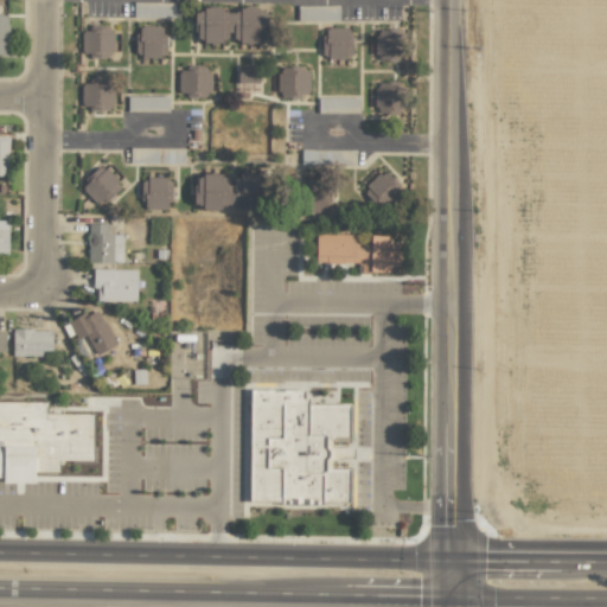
[(174,2),(133,2),(133,17),(173,18),(174,2)]
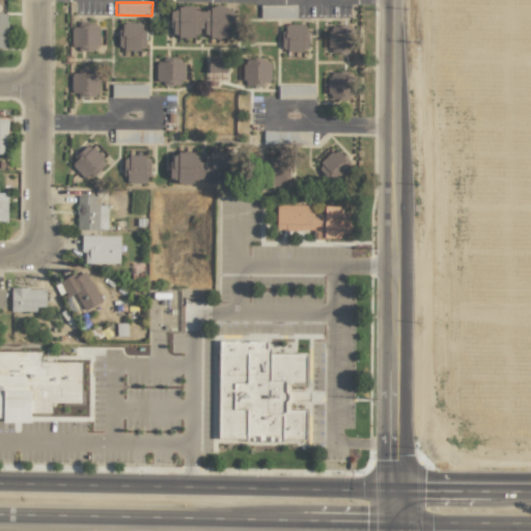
[(296,4),(259,5),(259,18),(296,18),(296,4)]
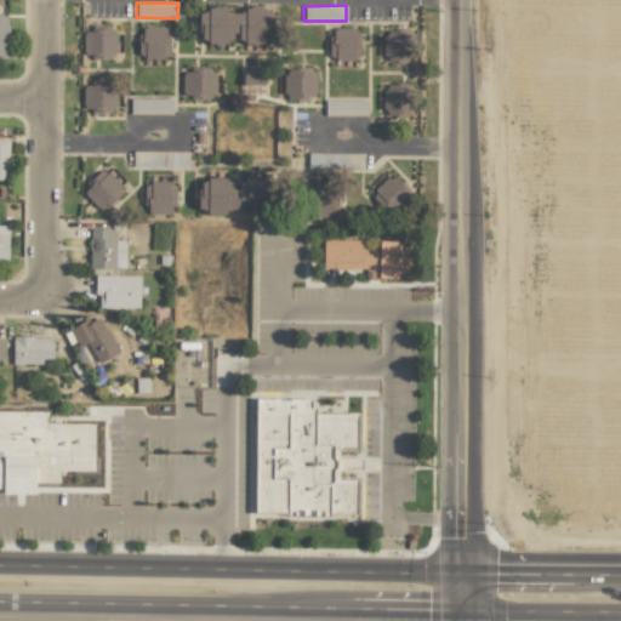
[(271,45),(272,11),(199,7),(198,41),(271,45)]
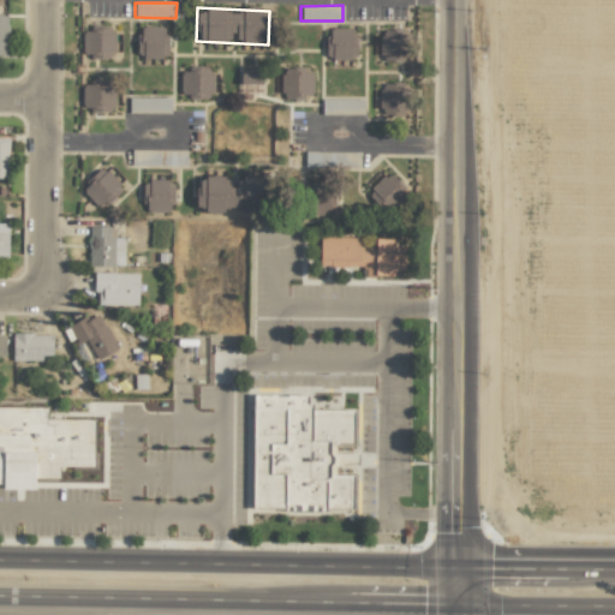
[(137,57),(166,58),(167,27),(138,25),(137,57)]
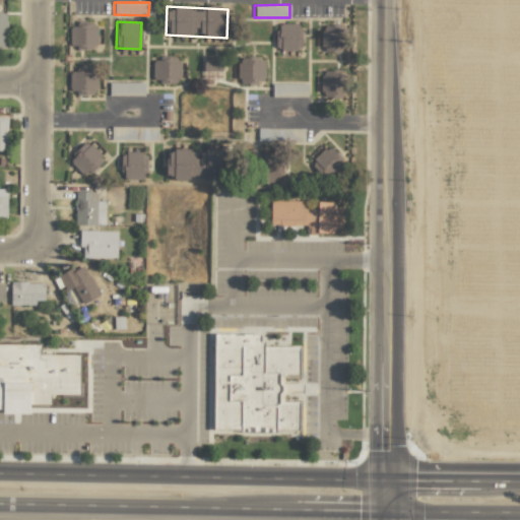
[(96,48),(95,23),(69,24),(69,49),(96,48)]
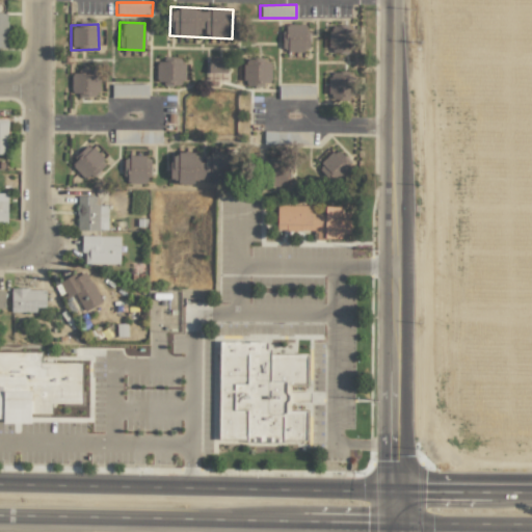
[(307,52),(308,24),(283,24),(282,51),(307,52)]
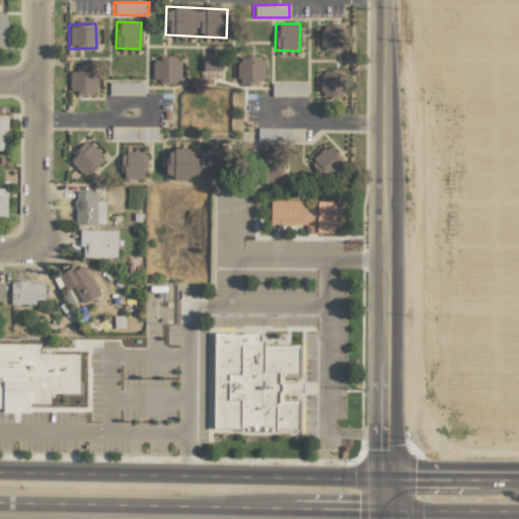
[(320,52),(342,52),(341,39),(347,39),(346,25),(320,25),(320,52)]
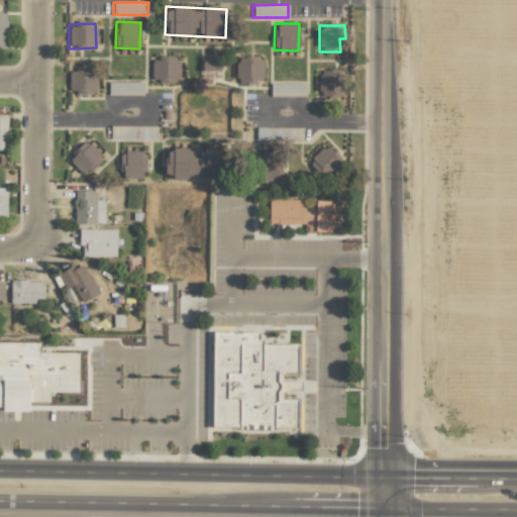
[(219,79),(219,58),(202,57),(201,79),(219,79)]
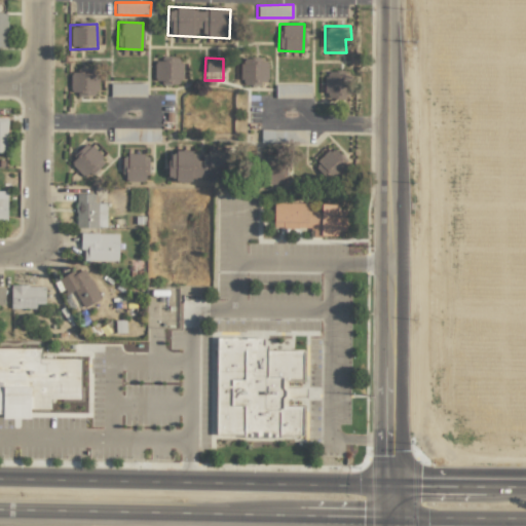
[(181,59),(153,59),(154,83),(181,83),(181,59)]
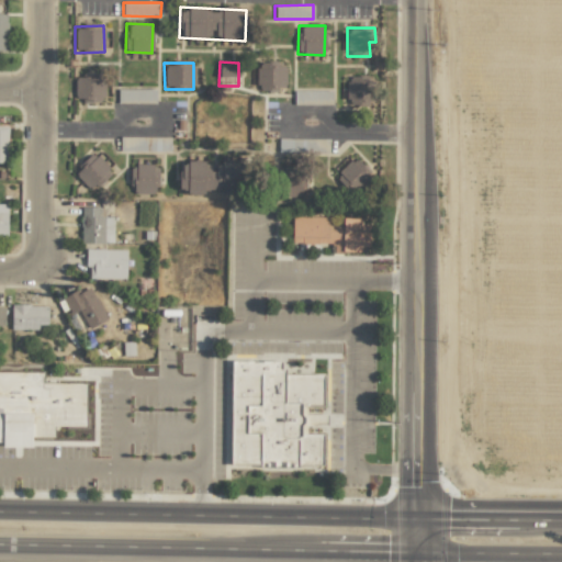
[(257,64),(257,90),(285,89),(285,63),(257,64)]
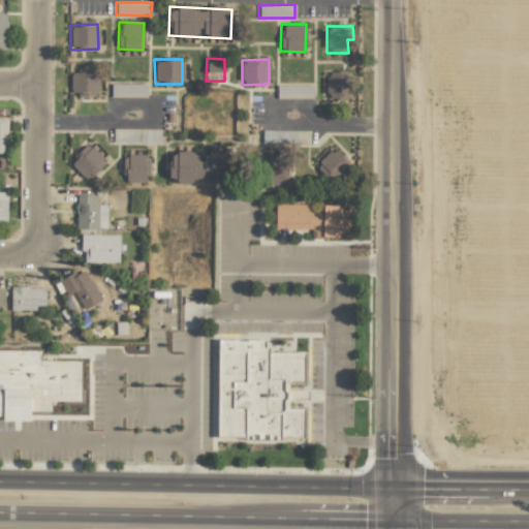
[(70,95),(97,95),(97,70),(69,70),(70,95)]
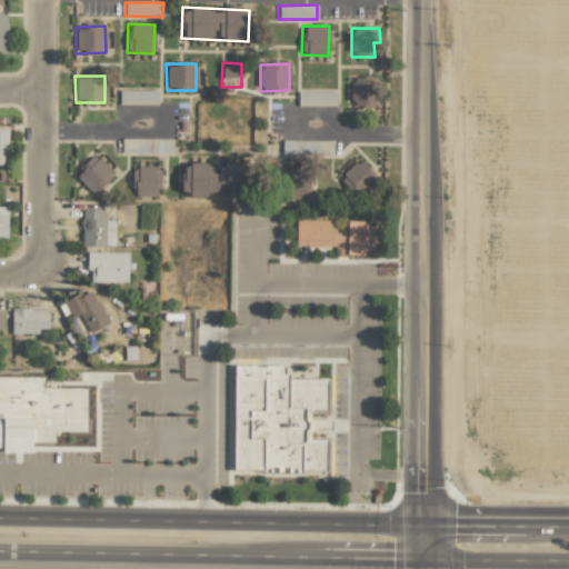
[(350,105),(379,106),(380,78),(351,78),(350,105)]
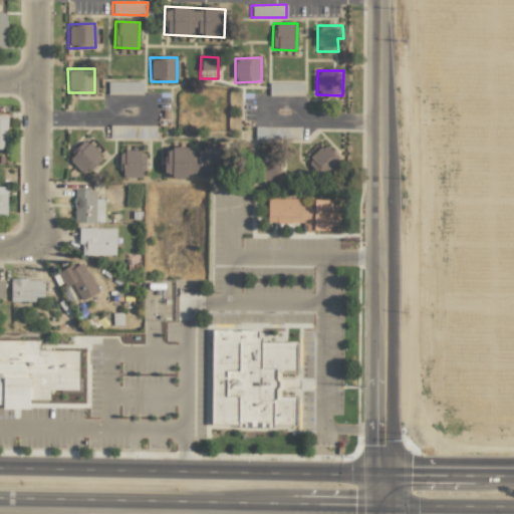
[(142,94),(142,82),(107,81),(107,93),(142,94)]
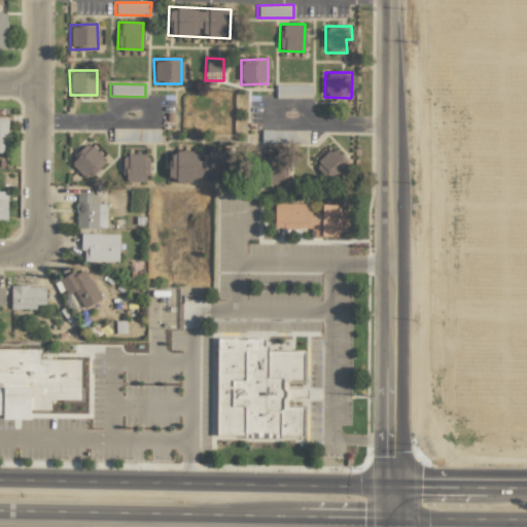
[(276,97),(311,97),(311,84),(276,85),(276,97)]
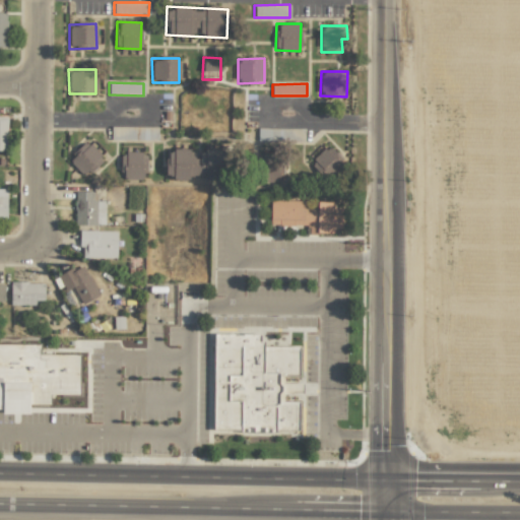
[(156,140),(157,127),(111,126),(111,139),(156,140)]
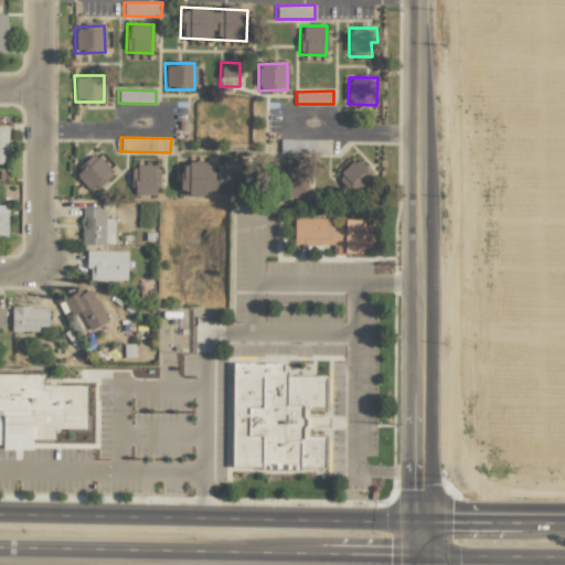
[(330,140),(280,139),(279,153),(330,153),(330,140)]
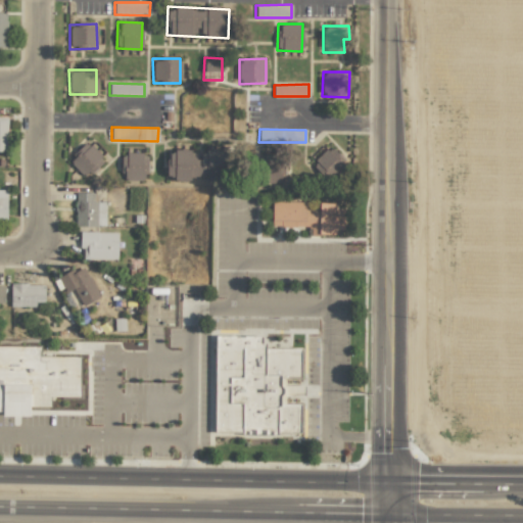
[(87,142),(67,160),(85,178),(103,159),(87,142)]
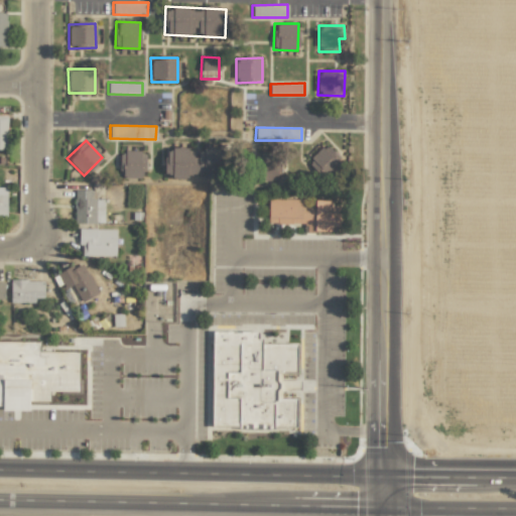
[(306,162),(323,179),(343,161),(327,144),(306,162)]
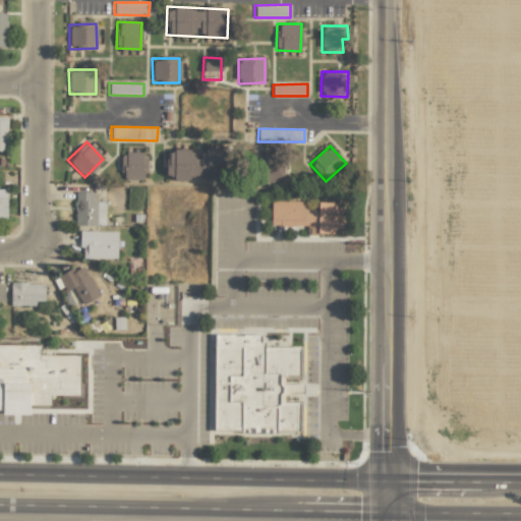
[(222,150),(196,150),(166,150),(166,178),(222,179),(222,150)]
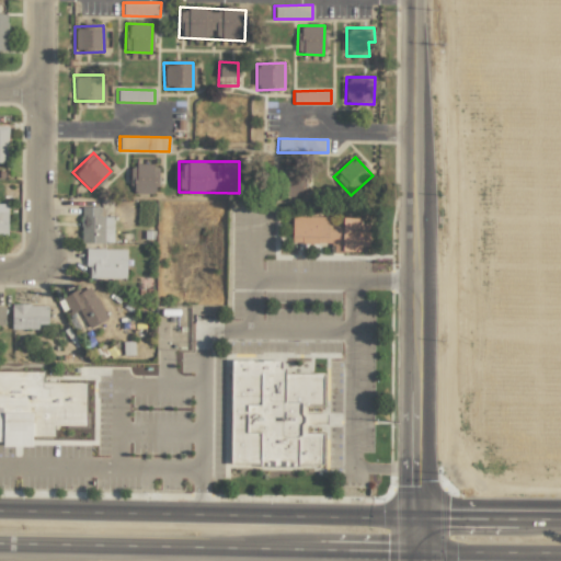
[(129,165),(130,194),(157,193),(157,164),(129,165)]
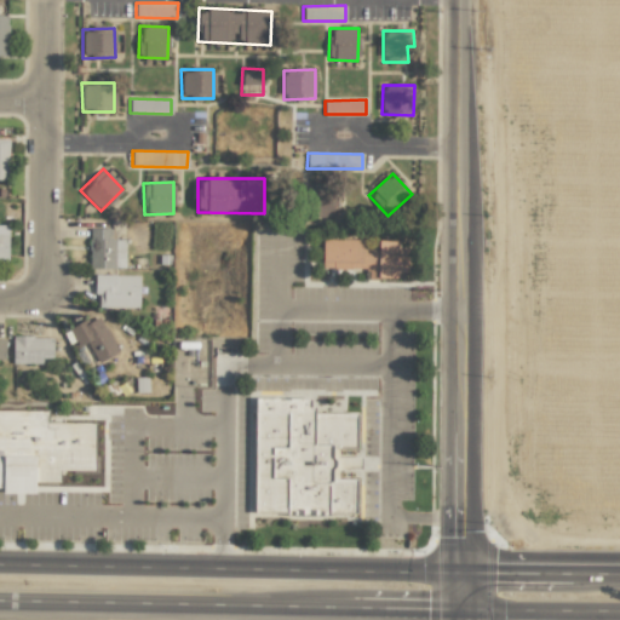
[(336,214),(337,191),(313,190),(311,213),(336,214)]
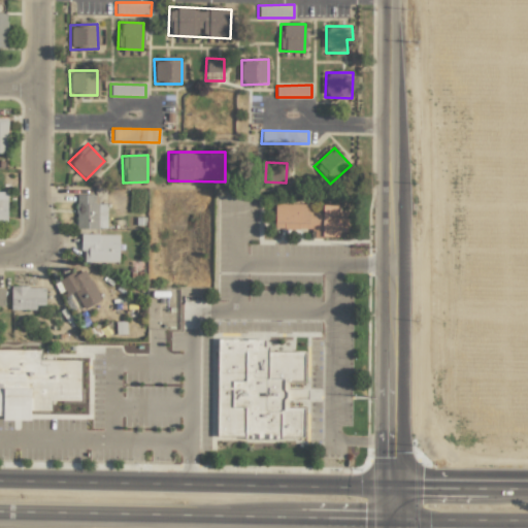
[(105,229),(106,204),(97,203),(97,195),(75,194),(75,229),(105,229)]
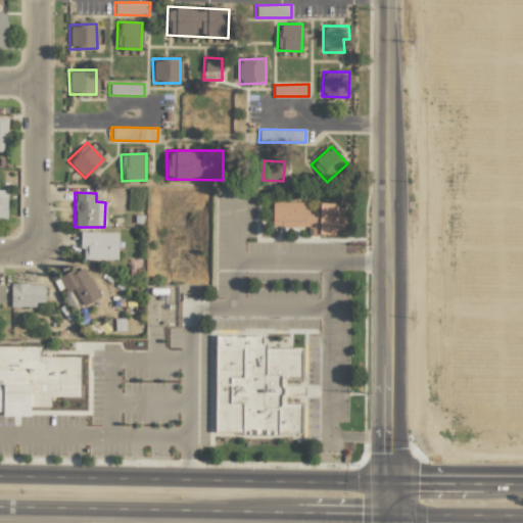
[(305,202),(272,202),(272,227),(310,227),(310,233),(343,233),(343,204),(319,204),(319,209),(305,210),(305,202)]
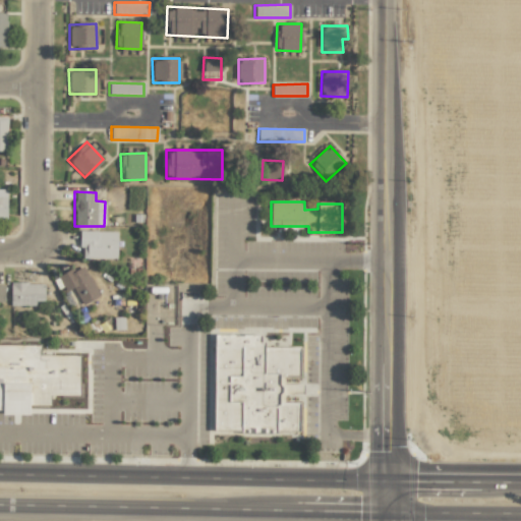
[(116,258),(117,232),(80,231),(80,257),(116,258)]
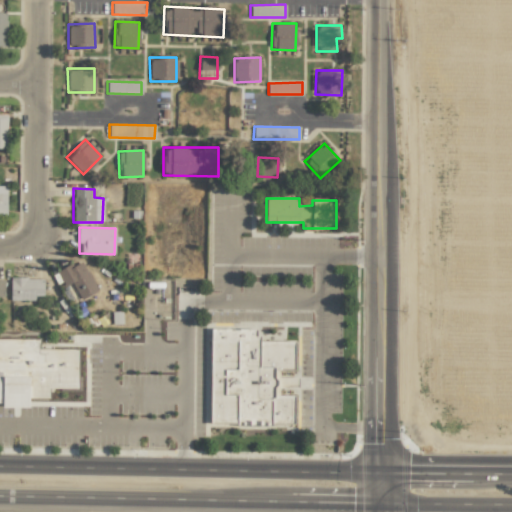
[(64,287),(72,283),(81,300),(98,291),(81,259),(56,272),(64,287)]
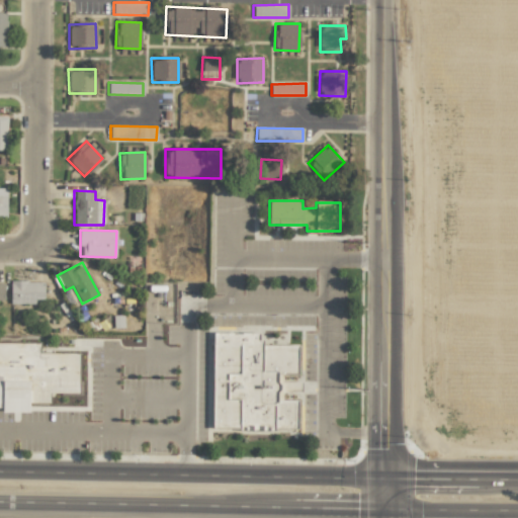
[(44,281),(10,281),(10,304),(34,304),(34,298),(44,299),(44,281)]
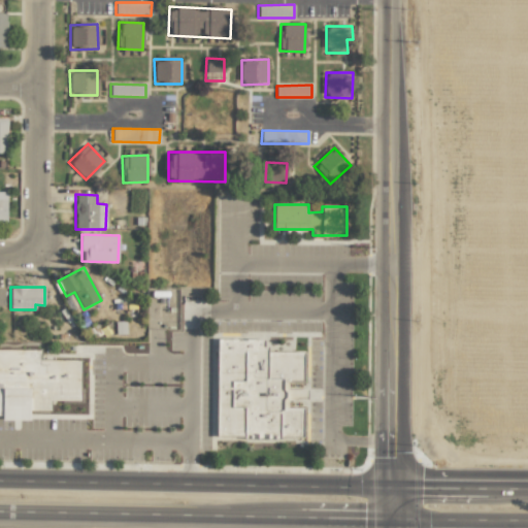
[(217,438),(303,438),(303,407),(286,407),(286,400),(286,382),(304,382),(304,352),(265,352),(265,339),(217,339),(217,438)]
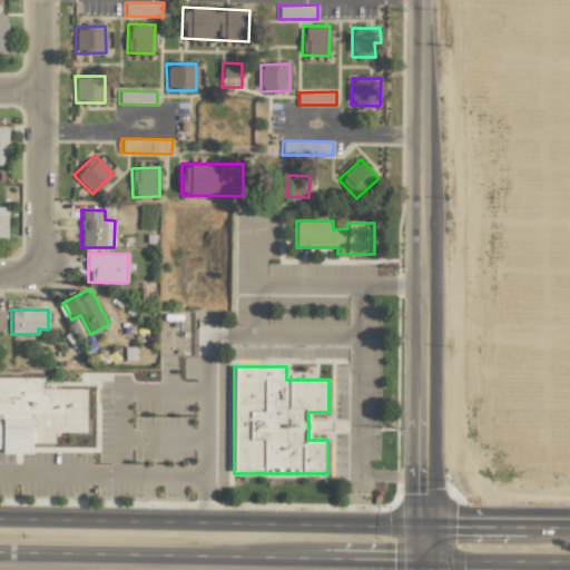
[(87,389),(43,389),(43,377),(0,376),(0,450),(32,451),(32,442),(55,443),(55,432),(87,432),(87,389)]
